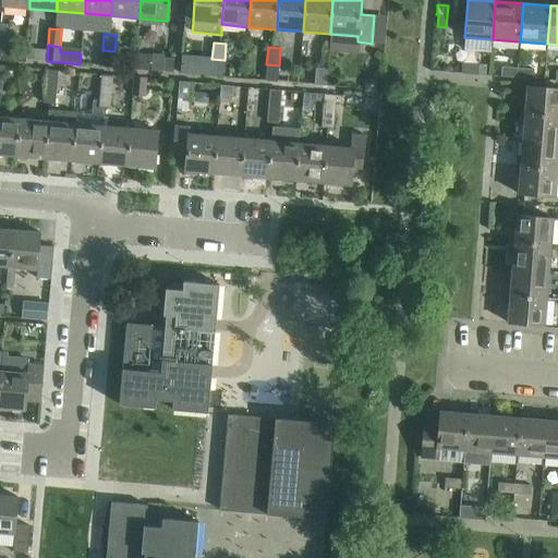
[(113,68),(114,51),(102,50),(101,67),(113,68)]
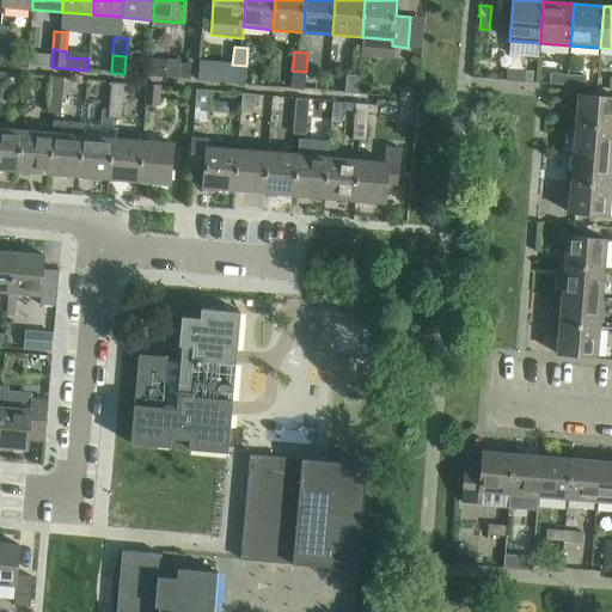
[(147,77),(165,78),(189,80),(190,65),(181,63),(181,60),(166,59),(166,60),(148,59),(147,77)]
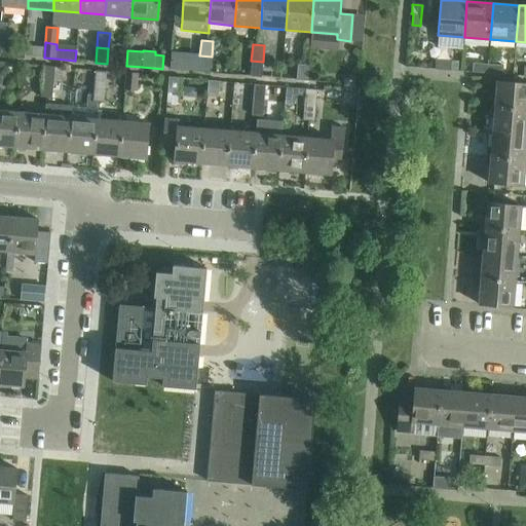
[(198,72),(210,73),(212,57),(199,55),(198,72)]
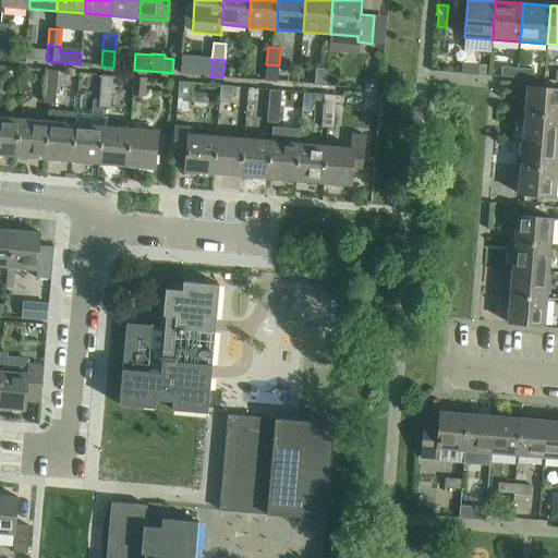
[(463,60),(462,74),(478,75),(478,65),(470,64),(471,61),(463,60)]
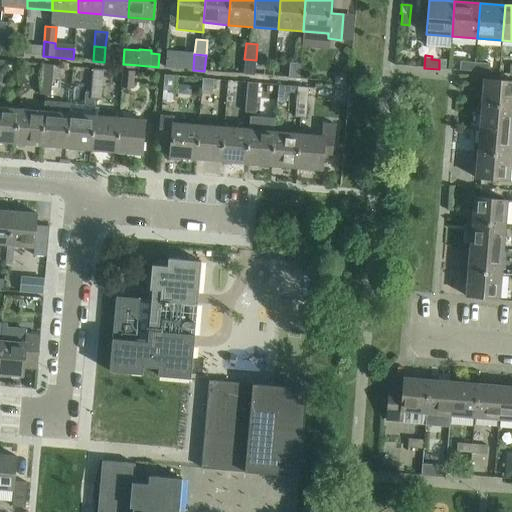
[(166,60),(165,68),(176,69),(176,60),(166,59),(166,60)]
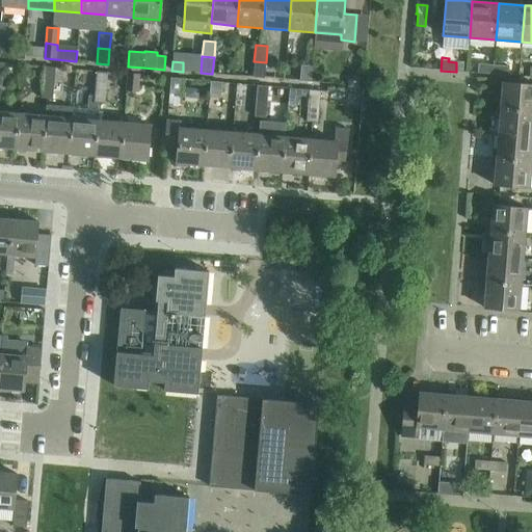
[(253,77),(265,78),(266,62),(254,61),(253,77)]
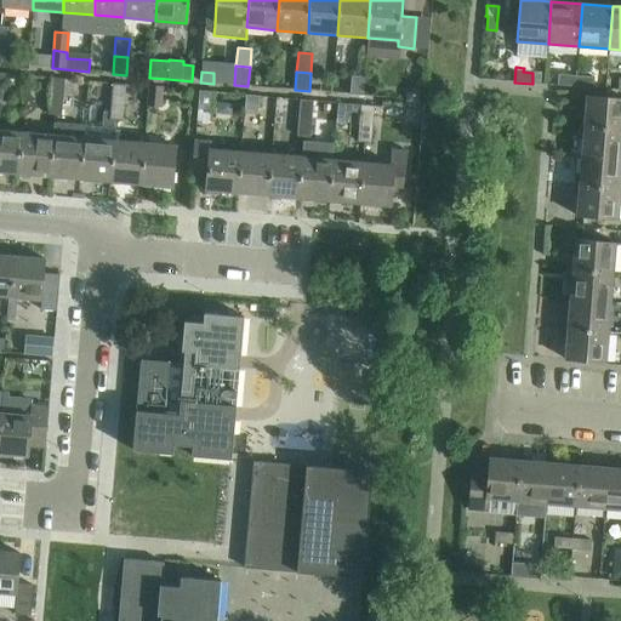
[(557,86),(575,87),(576,77),(558,74),(557,86)]
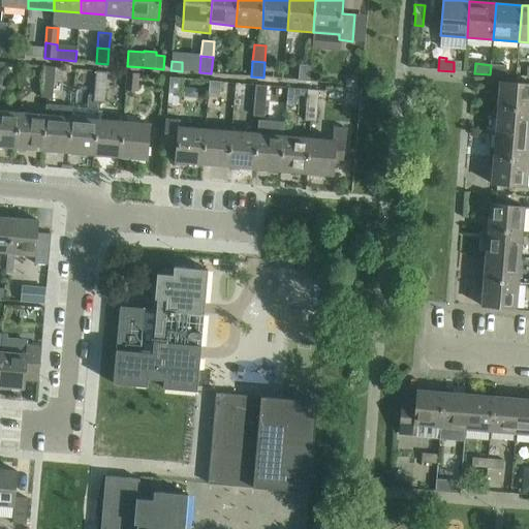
[(298,81),(309,82),(311,66),(299,64),(298,81)]
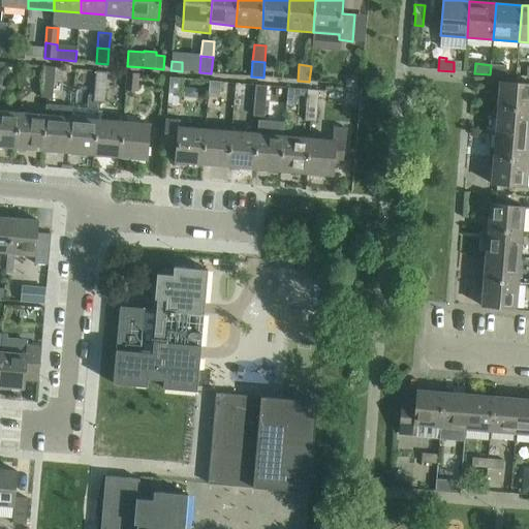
[(491,65),(490,74),(506,75),(506,66),(491,65)]
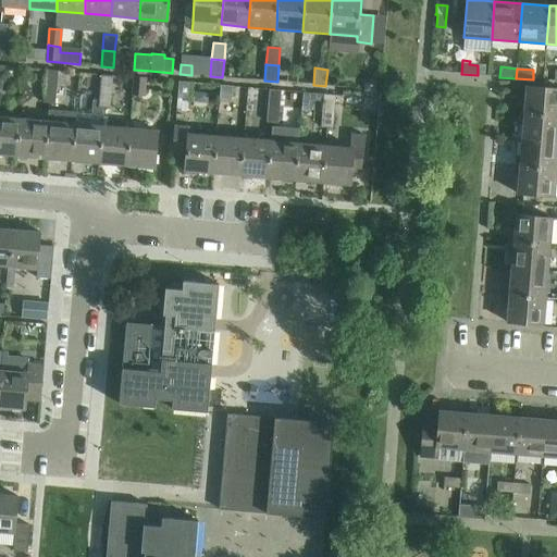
[(46,70),(44,87),(57,88),(58,71),(46,70)]
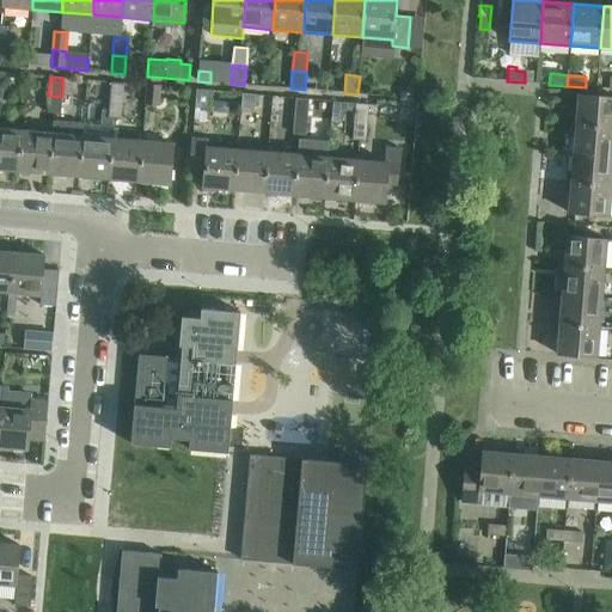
[(111,83),(110,101),(122,102),(124,84),(111,83)]
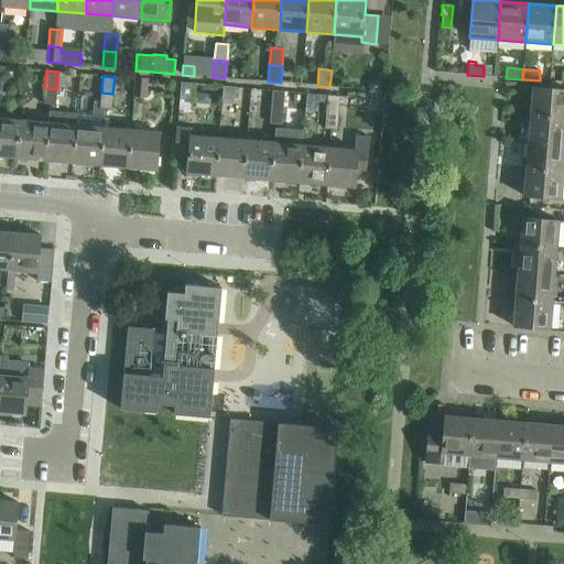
[(147,97),(148,79),(136,78),(133,96),(147,97)]
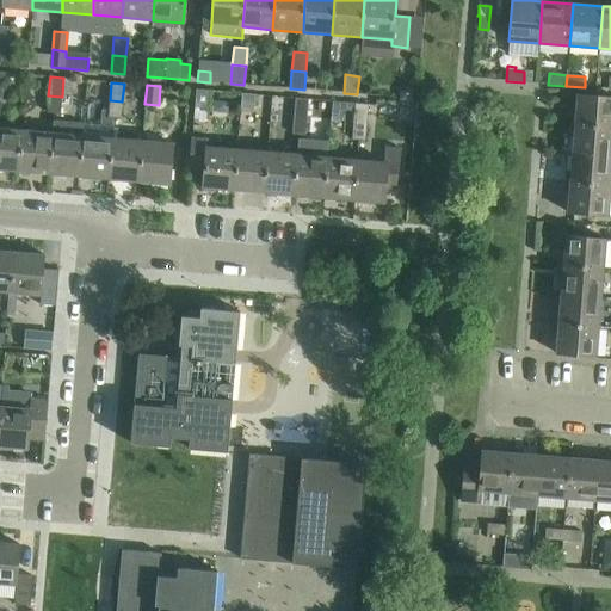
[(400,92),(400,102),(414,102),(414,87),(407,86),(400,92)]
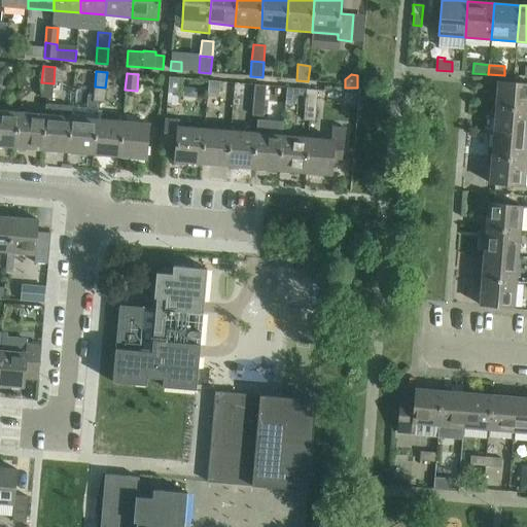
[(180,78),(169,77),(168,93),(179,94),(180,78)]
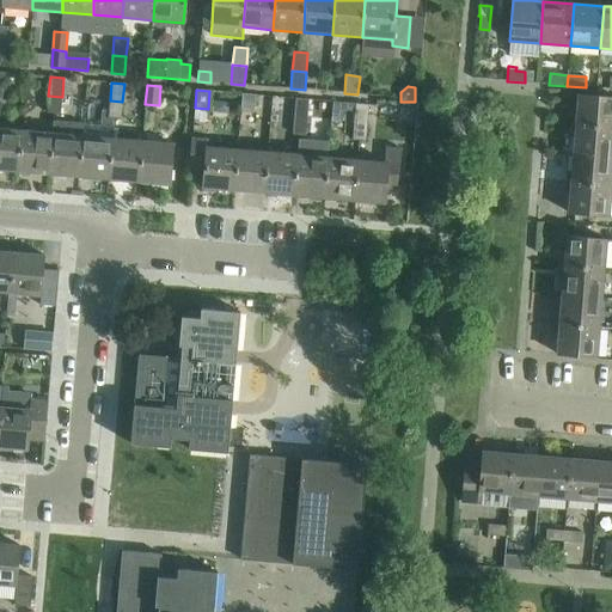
[(256,95),(242,93),(240,112),(254,114),(256,95)]
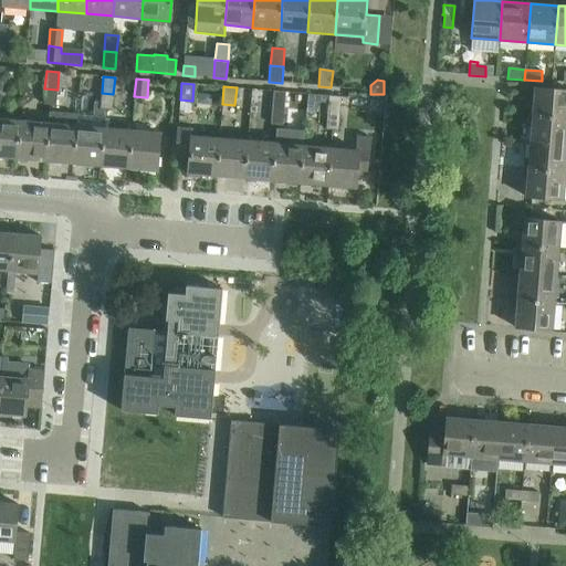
[(43,105),(46,105),(55,105),(58,90),(44,88),(43,105)]
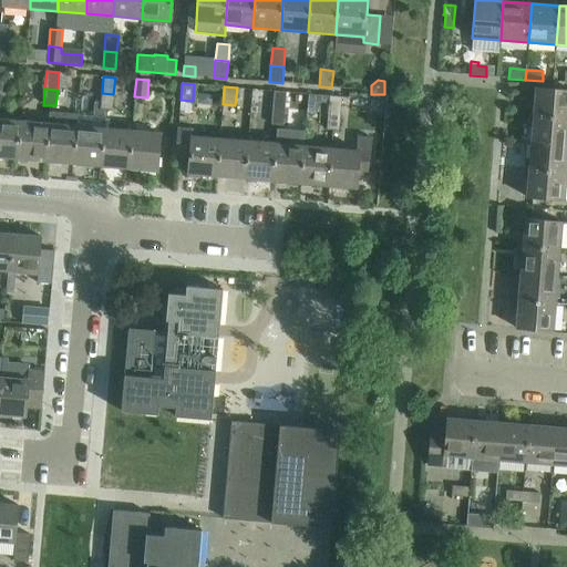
[(531,105),(531,115),(566,117),(566,91),(536,89),(534,106),(531,105)]
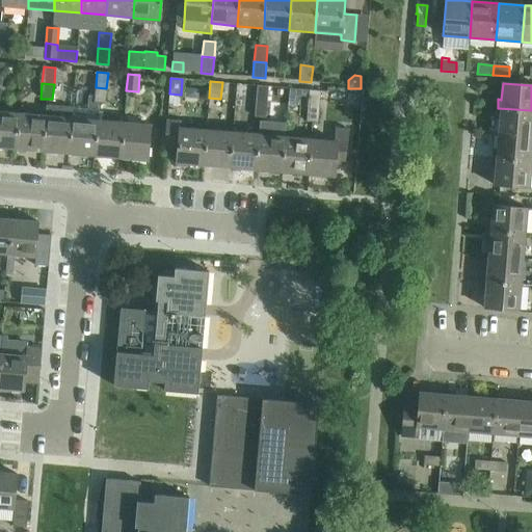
[(257,85),(256,101),(267,102),(268,86),(257,85)]
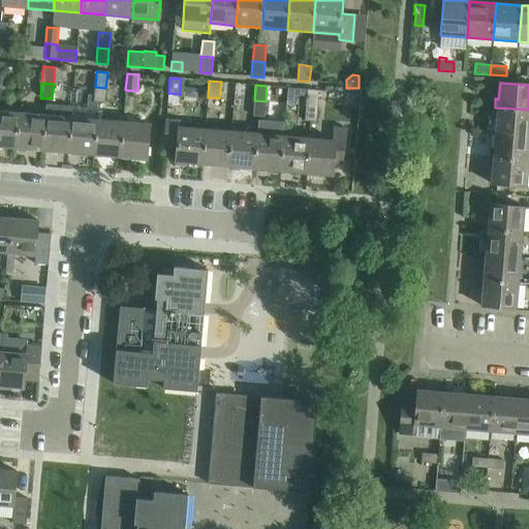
[(95,87),(94,87),(93,92),(90,92),(88,111),(96,111),(97,102),(104,103),(105,88),(95,87)]
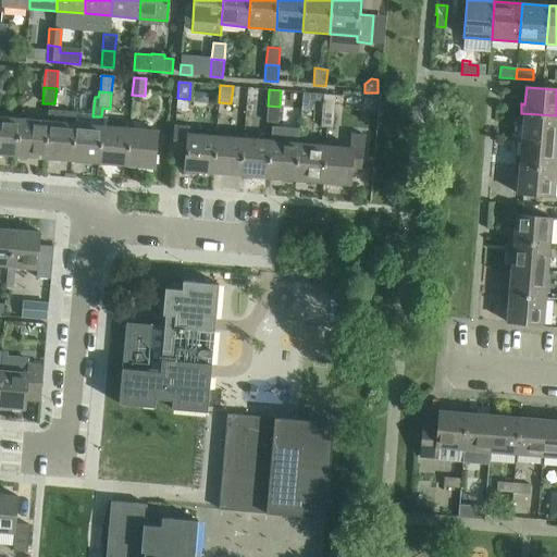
[(301,93),(301,106),(314,107),(316,94),(302,93),(301,93)]
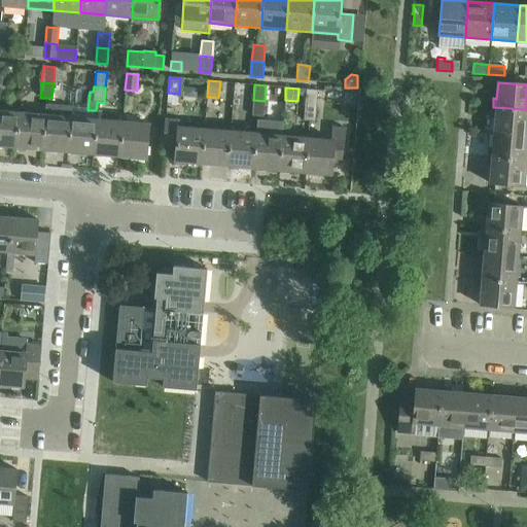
[(306,89),(305,105),(316,106),(318,90),(306,89)]
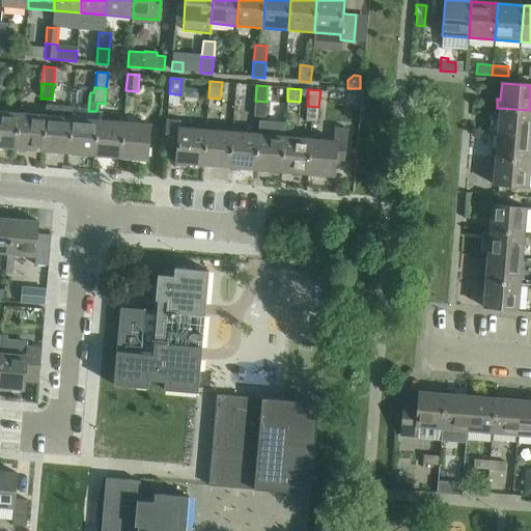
[(266,118),(267,102),(255,101),(253,117),(266,118)]
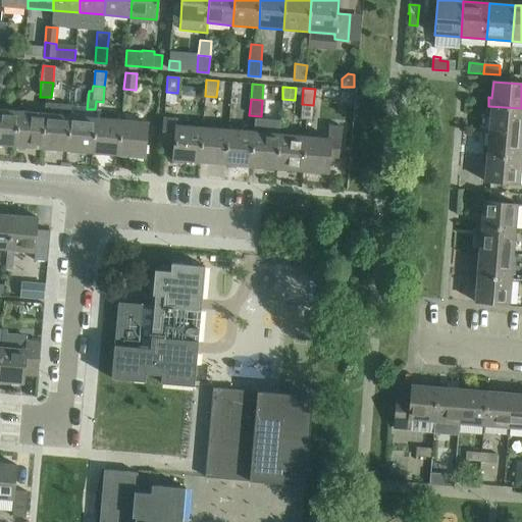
[(312,120),(313,105),(302,104),(300,119),(312,120)]
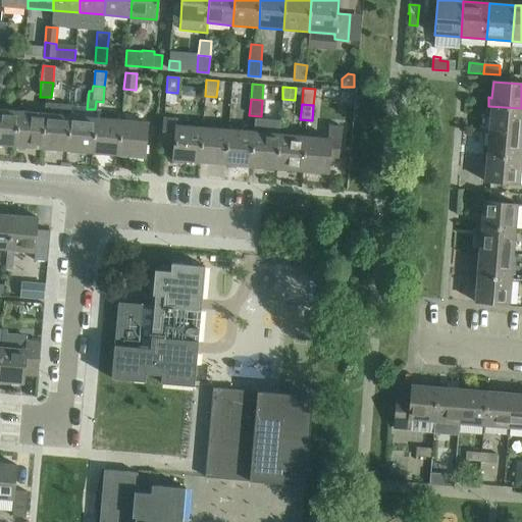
[(490,116),(489,132),(521,134),(521,108),(488,106),(487,116),(490,116)]
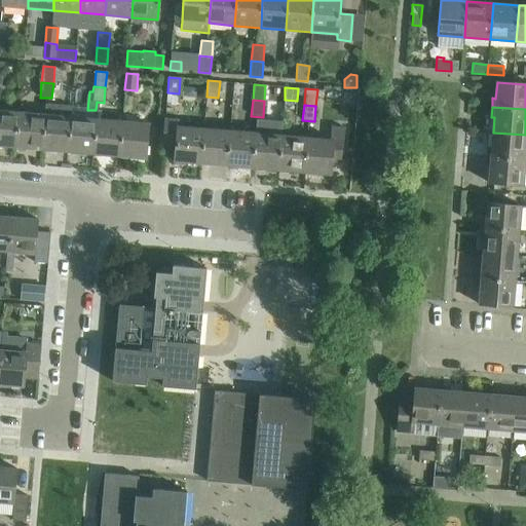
[(0,110),(0,145),(15,147),(16,141),(19,112),(0,110)]
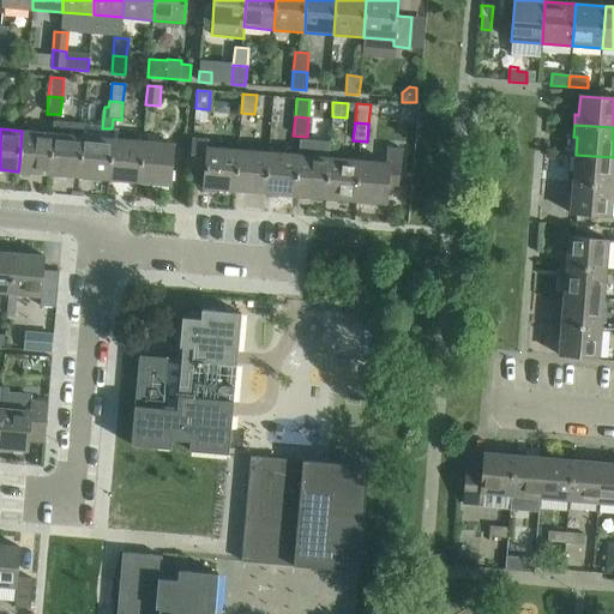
[(19,164),(18,172),(49,175),(50,164),(53,134),(22,131),(19,164)]
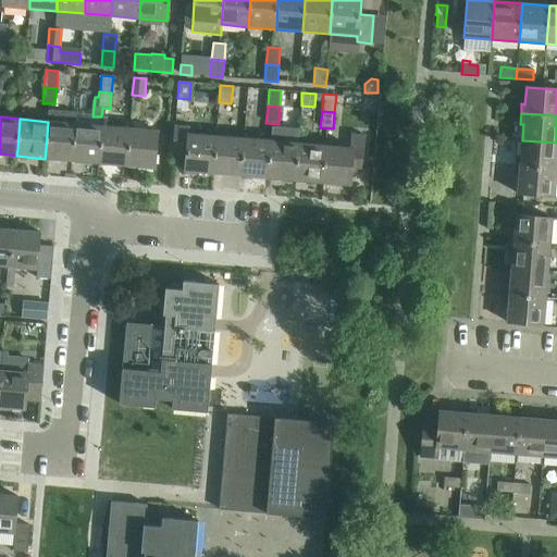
[(45,159),(72,161),(73,149),(75,124),(48,122),(46,149),(45,159)]
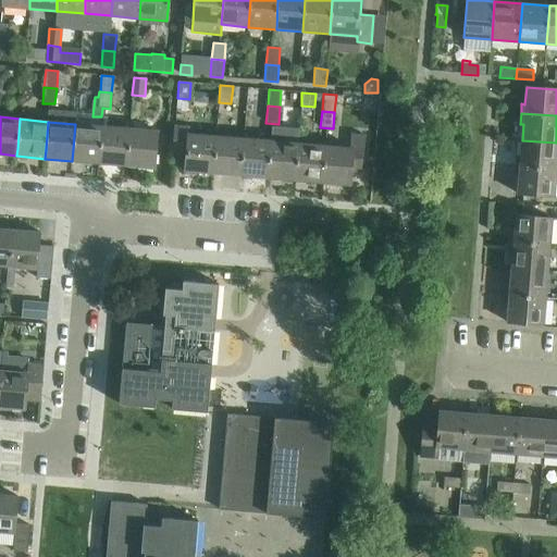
[(73,149),(72,161),(99,163),(100,149),(102,126),(75,124),(73,149)]
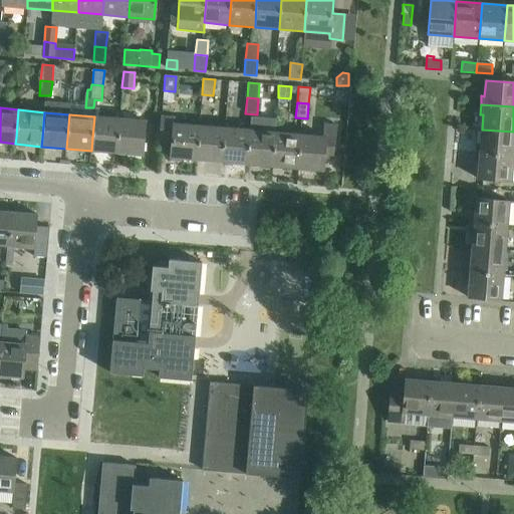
[(162,114),(160,141),(172,143),(171,158),(196,160),(198,138),(199,126),(199,124),(177,122),(178,116),(162,114)]
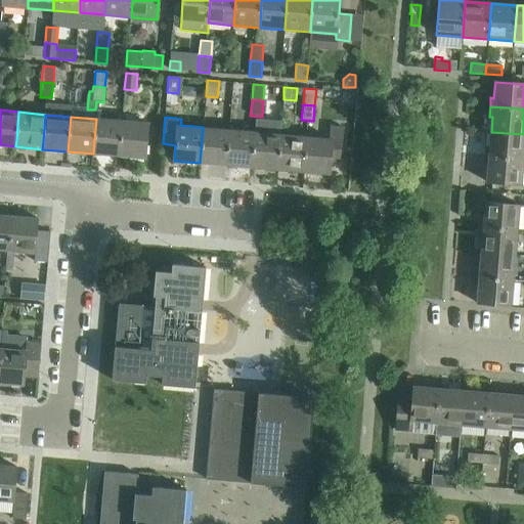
[(94,140),(93,154),(119,156),(121,140),(122,122),(122,121),(96,119),(94,140)]
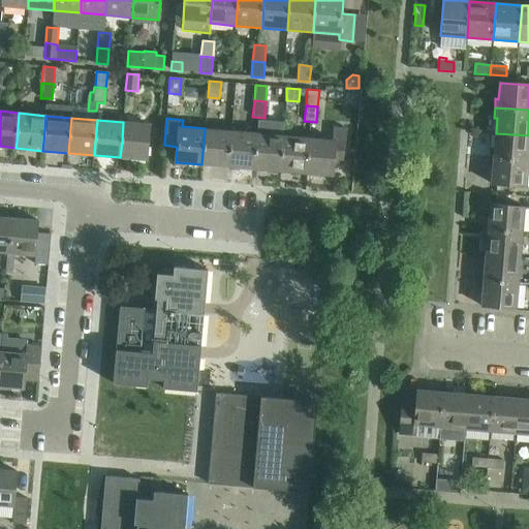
[(122,142),(120,157),(147,159),(150,124),(123,122),(123,123),(122,142)]
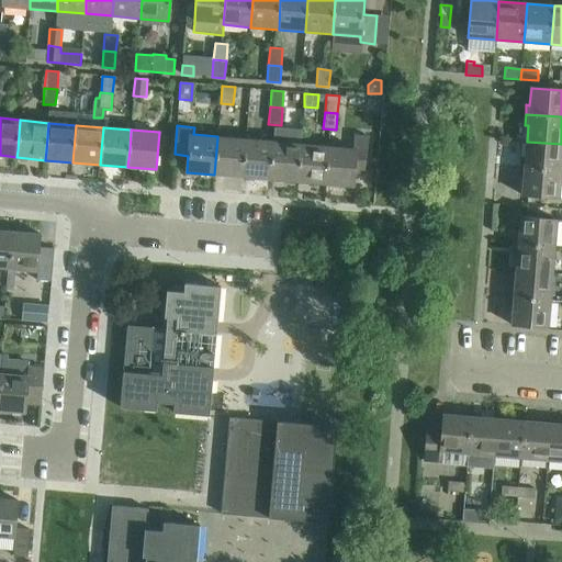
[(216,150),(214,175),(243,178),(245,150),(246,138),(217,136),(217,138),(216,150)]
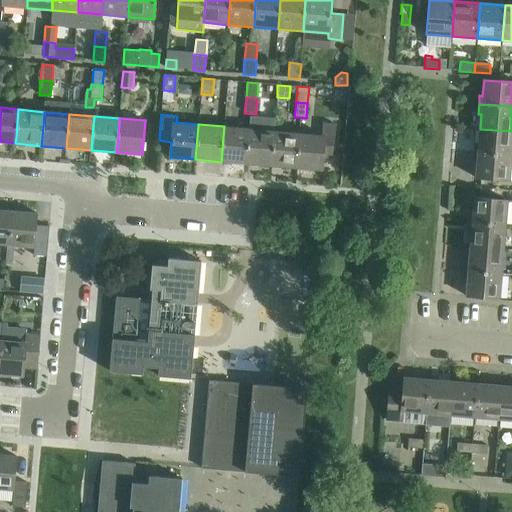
[(223,137),(221,162),(245,164),(248,128),(224,126),(223,137)]
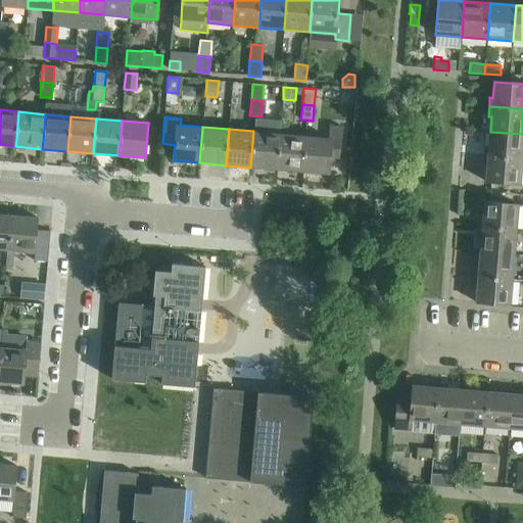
[(253,131),(250,168),(277,170),(279,140),(280,134),(253,131)]
